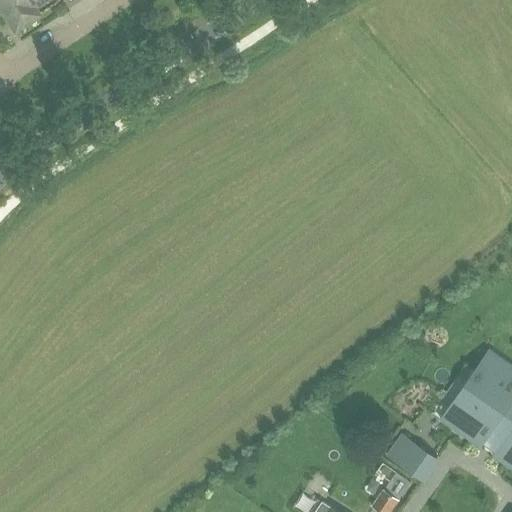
[(0,0),(0,8),(14,29),(36,14),(26,0),(0,0)]
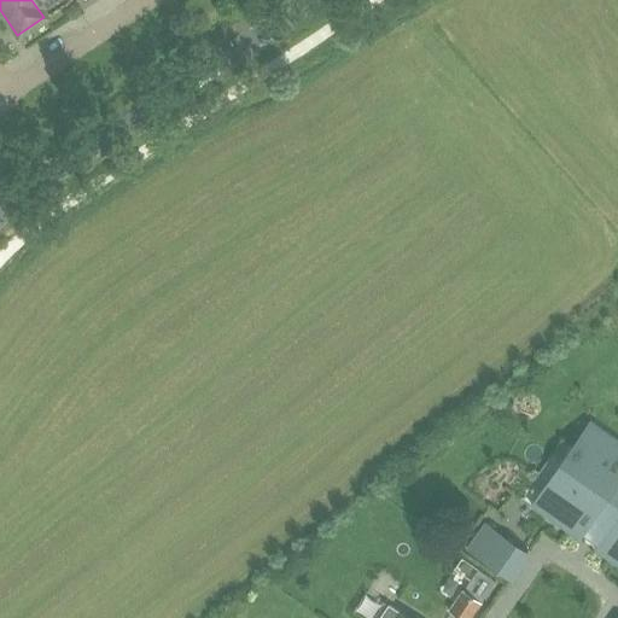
[(31,0),(44,17),(68,0),(31,0)]
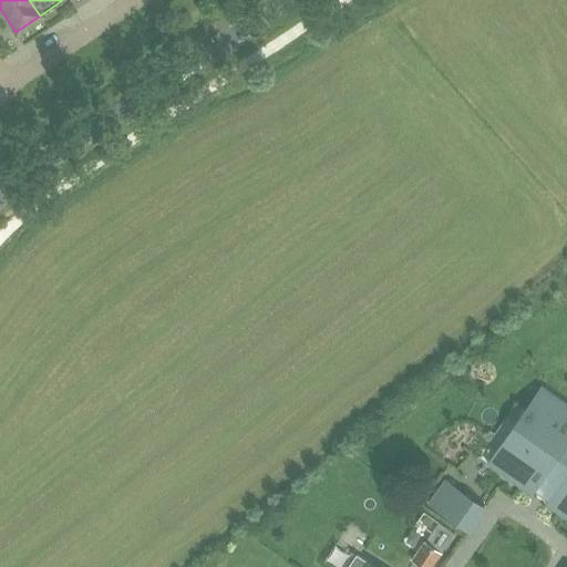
[(566,465),(566,404),(544,388),(490,465),(540,502),(566,465)]
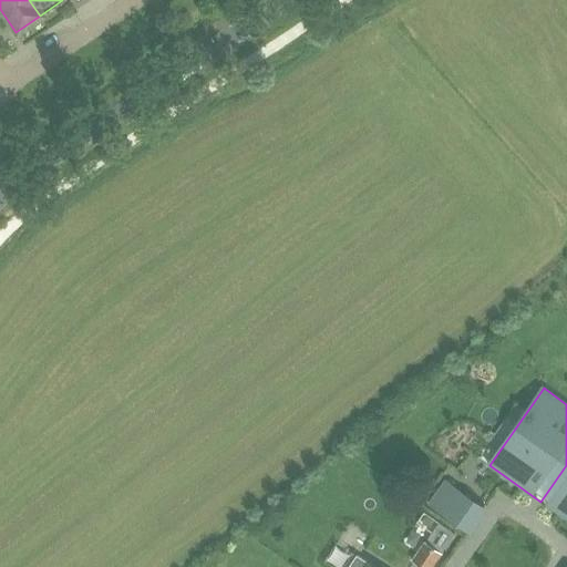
[(566,465),(540,502),(566,519),(566,465)]
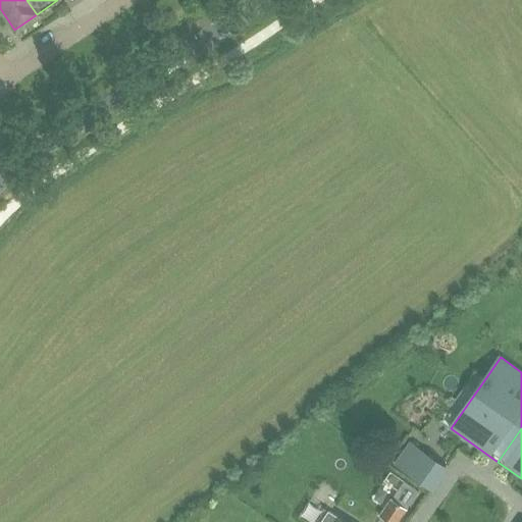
[(427,455),(412,445),(398,466),(413,477),(427,455)]
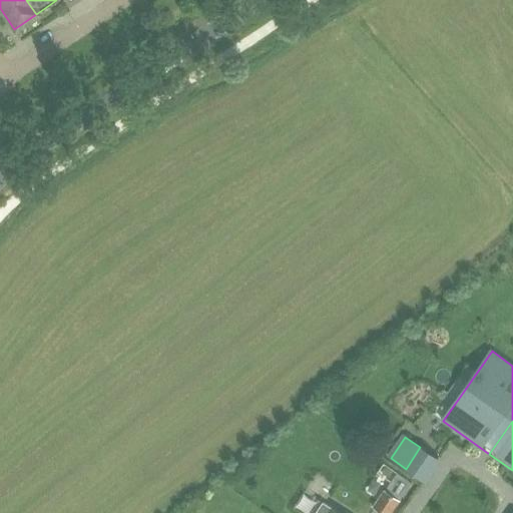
[(393,479),(385,490),(400,499),(412,482),(397,472),(393,479)]
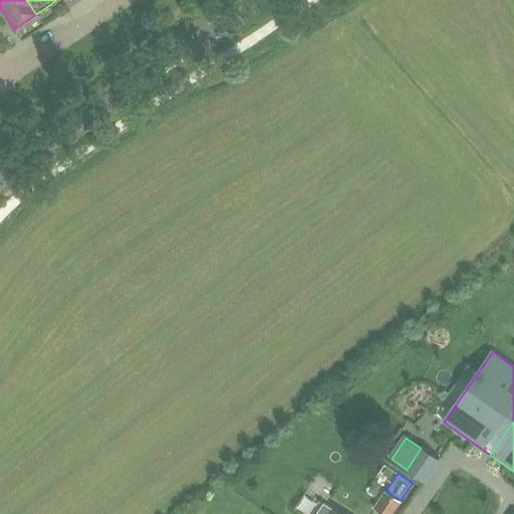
[(382,513),(393,513),(401,502),(383,491),(373,508),(382,513)]
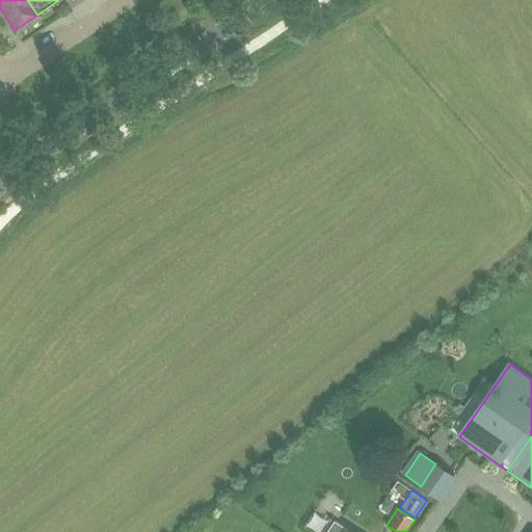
[(354,531),(337,520),(327,531),(354,531)]
